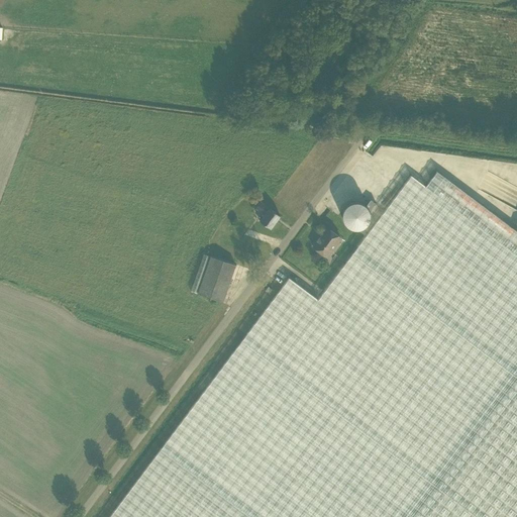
[(303,82),(283,70),(279,75),(300,88),(303,82)]
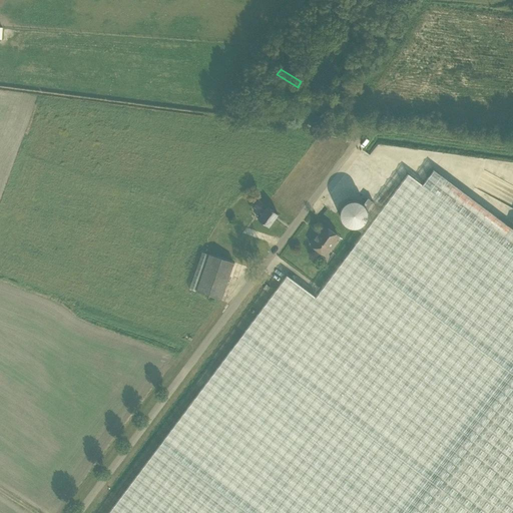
[(281,284),(160,444),(107,512),(512,512),(512,228),(512,229),(433,170),(422,184),(408,174),(321,288),(314,297),(286,276),(281,284)]
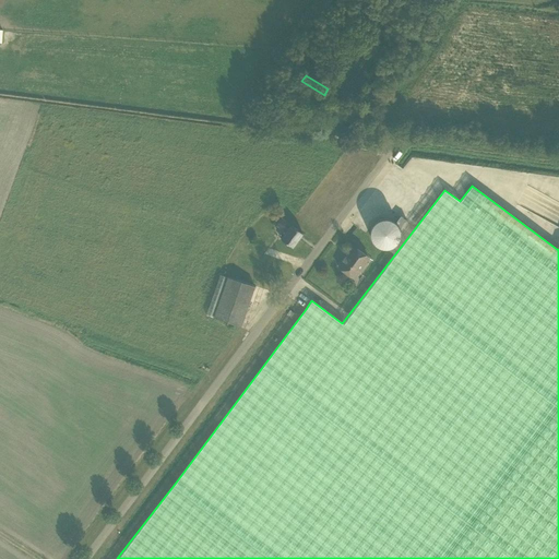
[(400,216),(395,223),(397,226),(400,230),(406,221),(400,216)]
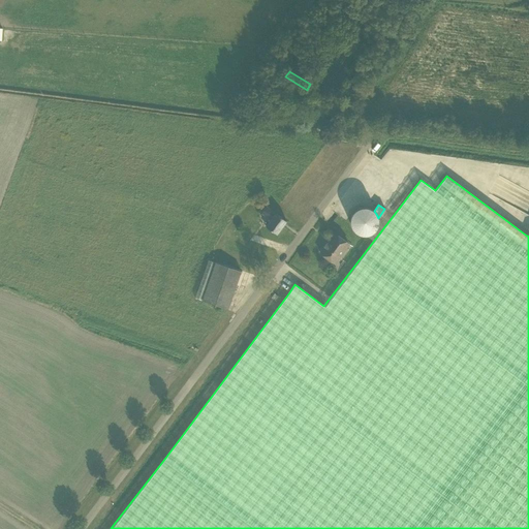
[(286,220),(276,212),(267,206),(261,213),(271,219),(266,225),(277,234),(286,220)]
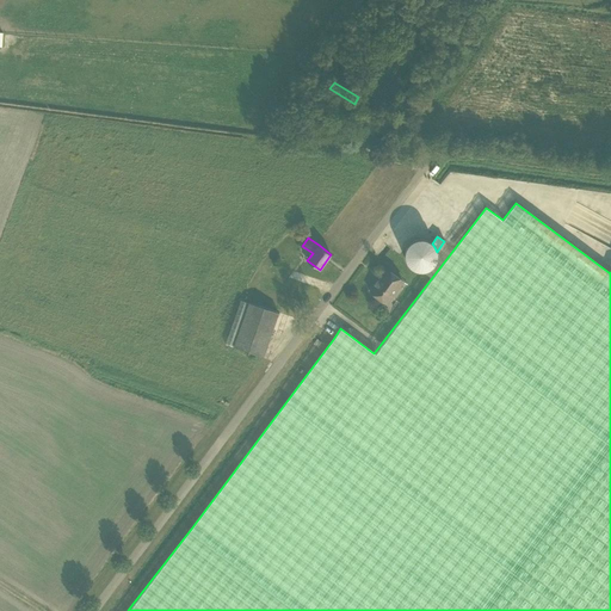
[(382,275),(370,291),(387,303),(403,281),(389,271),(384,276),(382,275)]
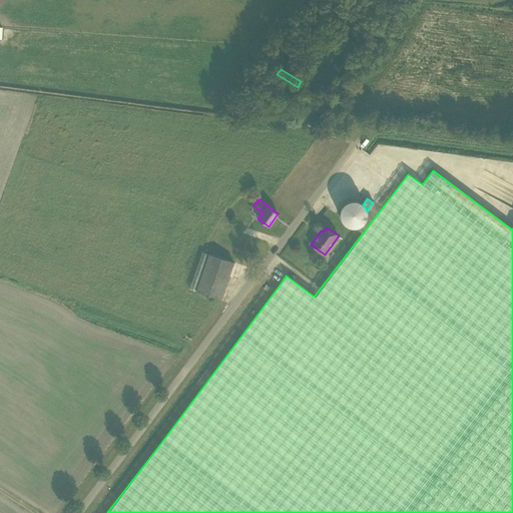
[(208,253),(195,291),(220,299),(233,263),(208,253)]
